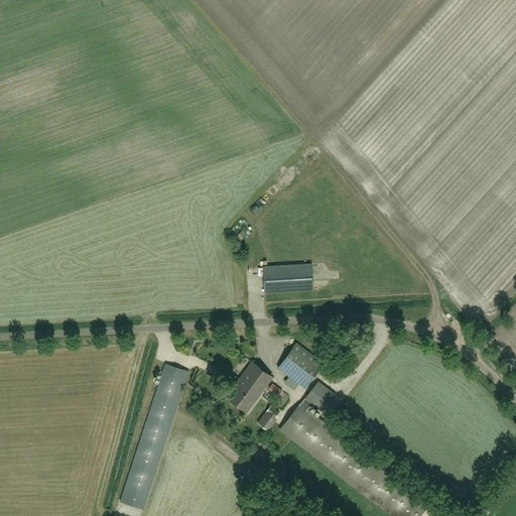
[(247,230),(239,237),(245,243),(253,236),(247,230)]
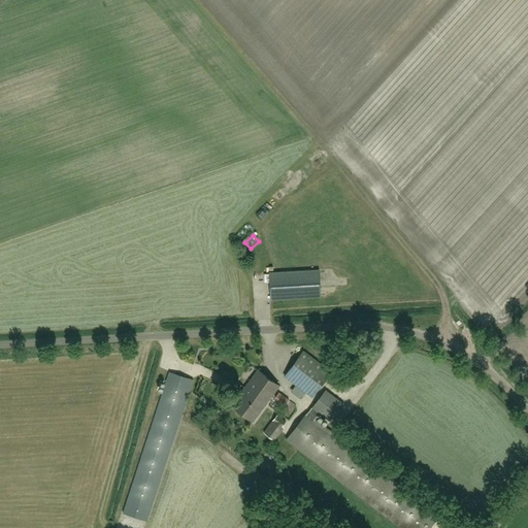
[(270,300),(320,296),(318,269),(268,272),(270,300)]
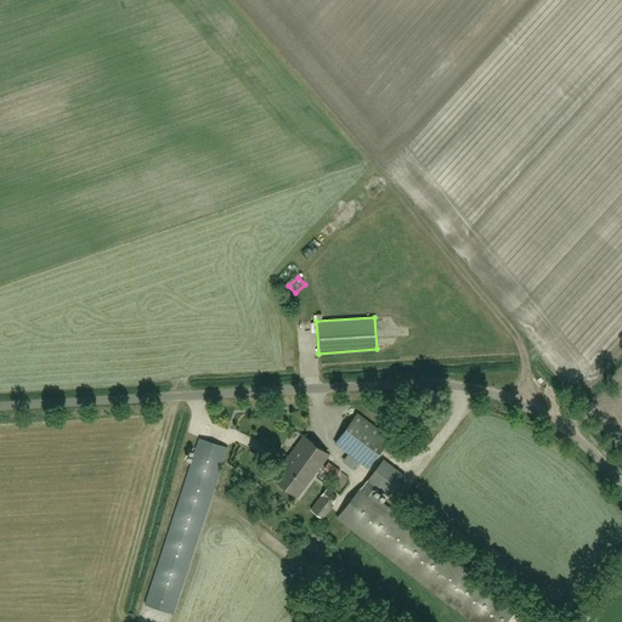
[(368,468),(390,437),(356,413),(334,442),(368,468)]
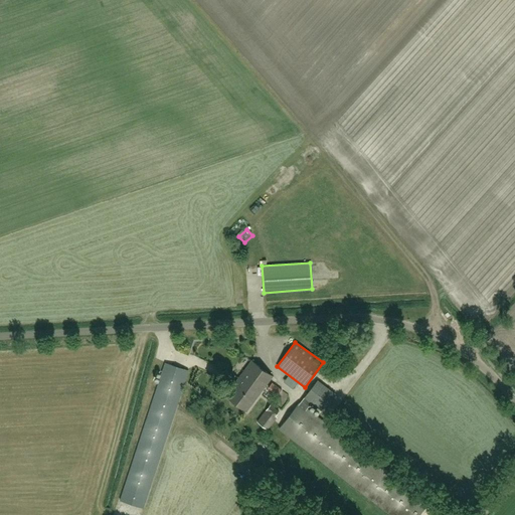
[(195,369),(198,361),(182,354),(178,361),(195,369)]
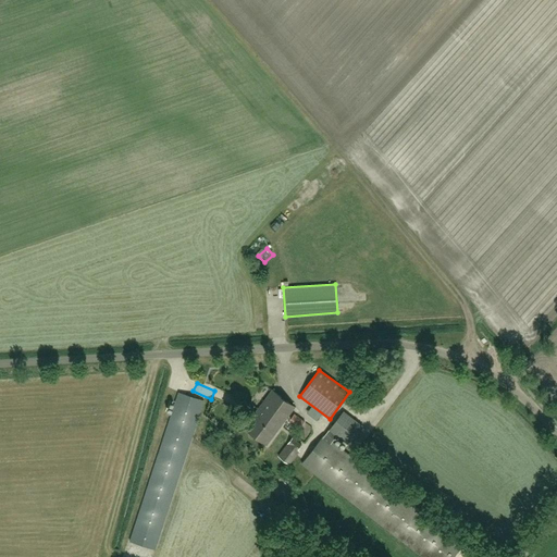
[(258,409),(281,425),(295,407),(272,390),(258,409)]
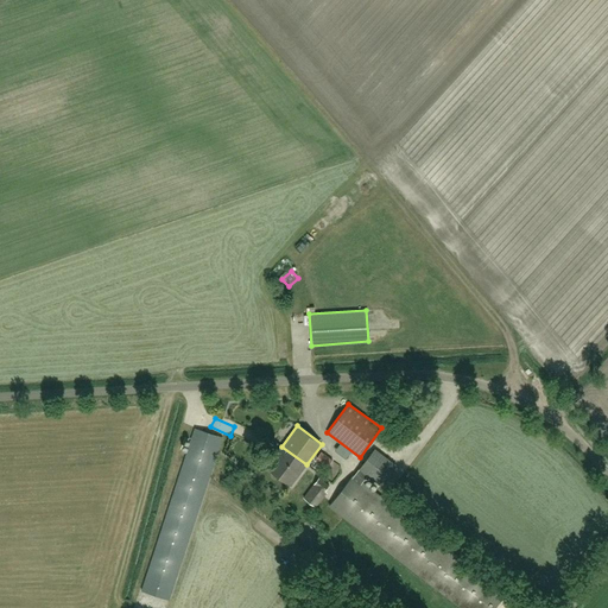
[(195,428),(141,590),(169,600),(222,437),(195,428)]
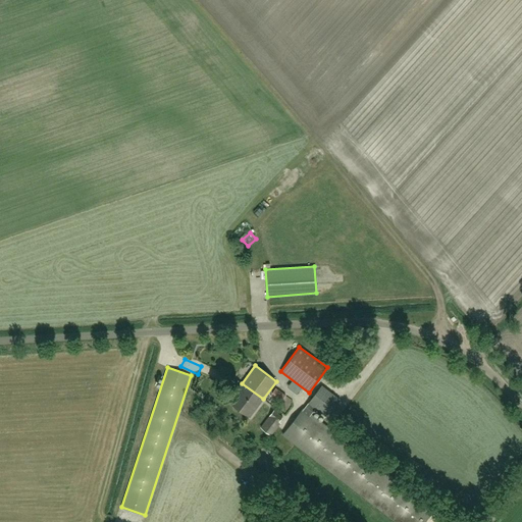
[(263,399),(242,383),(228,401),(250,417),(263,399)]
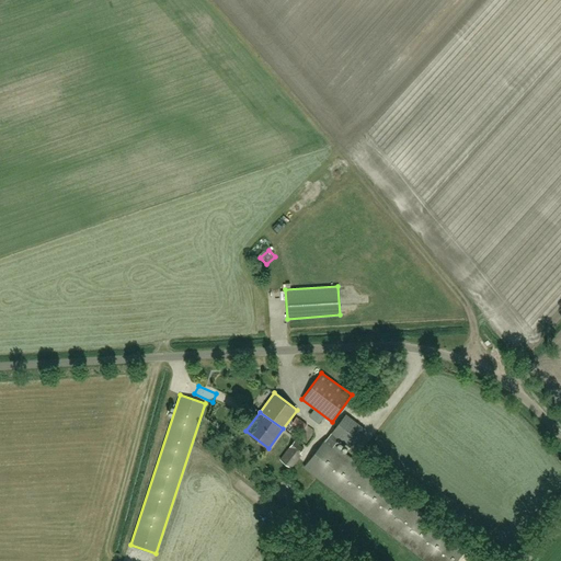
[(327,441),(325,438),(304,467),(426,560),(456,560),(467,548),(334,446),(339,441),(351,449),(365,431),(345,415),(331,434),(327,441)]
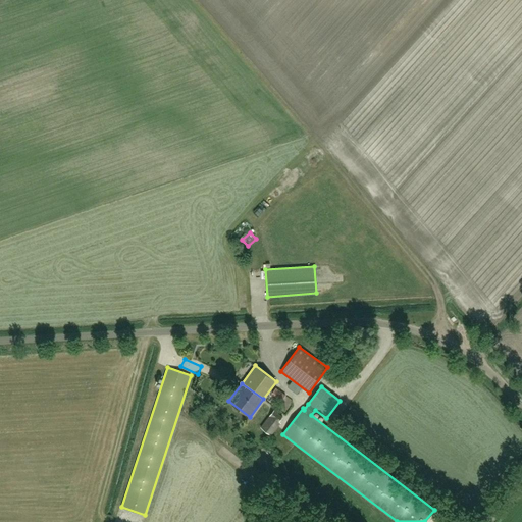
[(279,421),(282,417),(273,410),(261,428),(270,435),(280,422),(279,421)]
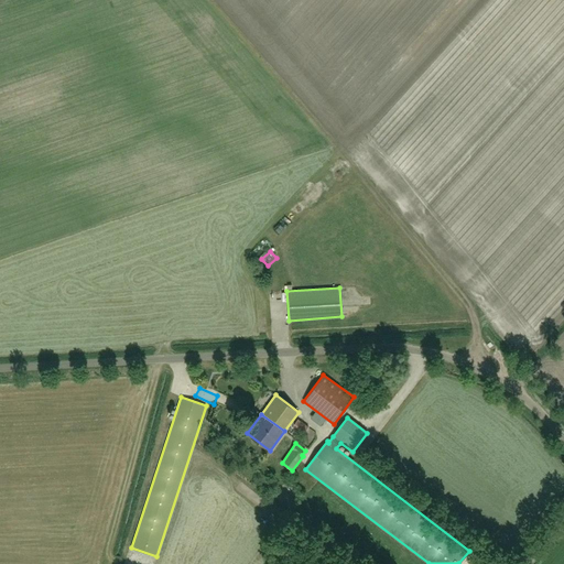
[(488,563),(472,552),(463,563),(488,563)]
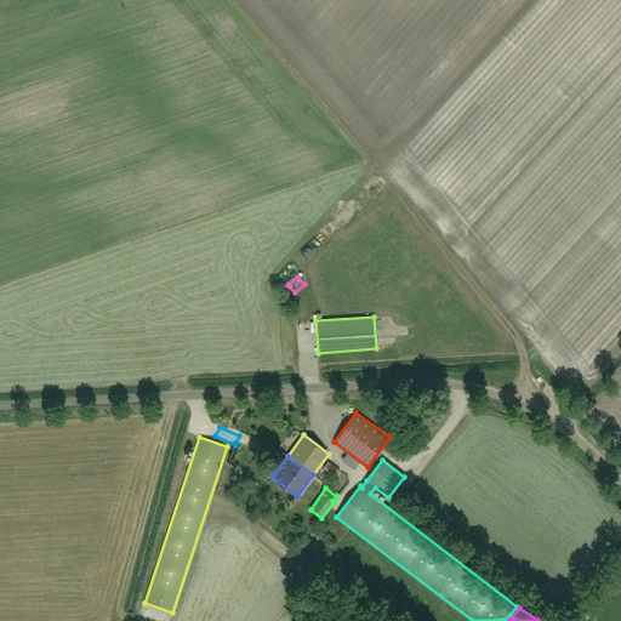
All buildings are outlined.
